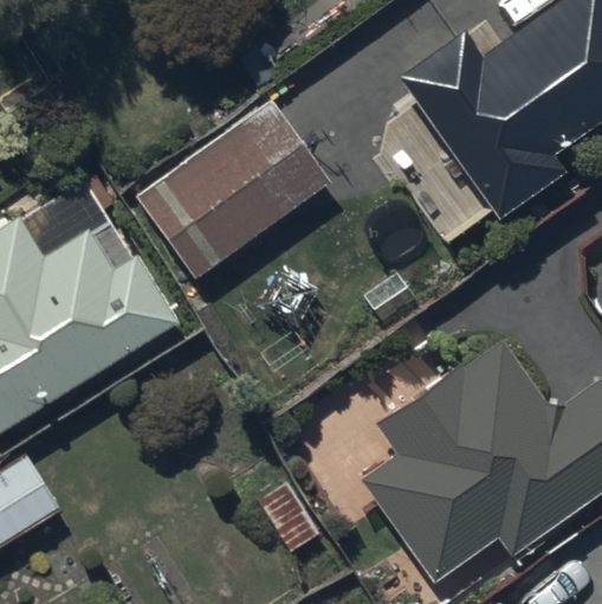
[(461,31),(397,77),(497,217),(560,173),(542,149),(549,145),(554,151),(601,115),(601,0),(558,0),(504,39),(492,21),(467,39),(461,31)]
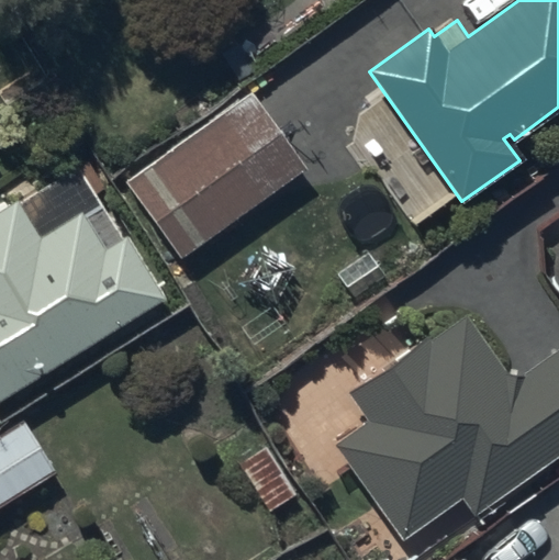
[(180,259),(305,170),(249,91),(124,180),(180,259)]
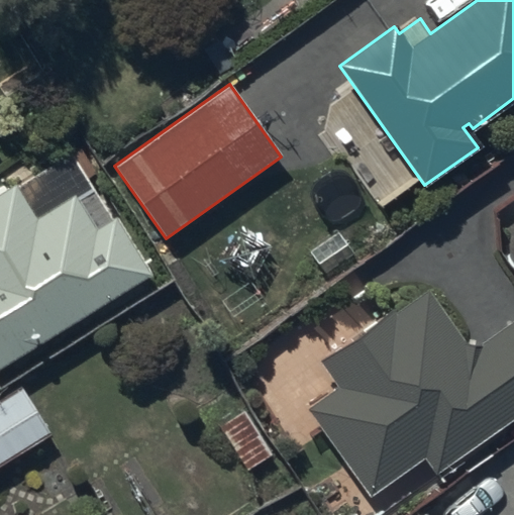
[(0,369),(149,277),(114,219),(97,229),(79,199),(93,190),(70,153),(0,197),(0,369)]
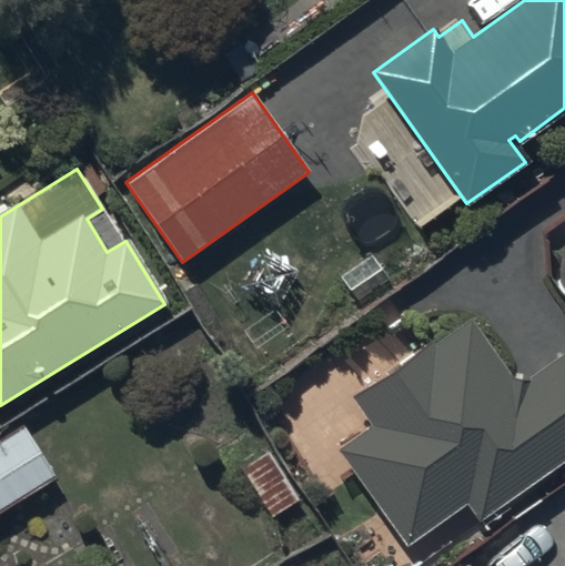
[(371,423),(338,447),(410,546),(466,505),(478,522),(563,461),(564,463),(564,354),(521,387),(473,321),(436,346),(433,341),(353,398),(371,423)]
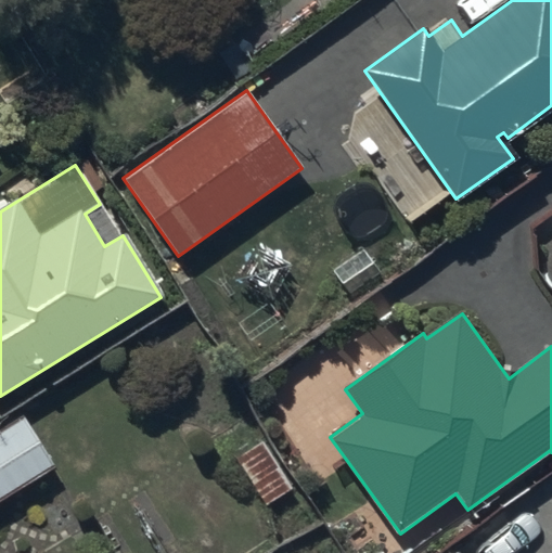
[(0,497),(53,463),(24,416),(0,431),(0,497)]
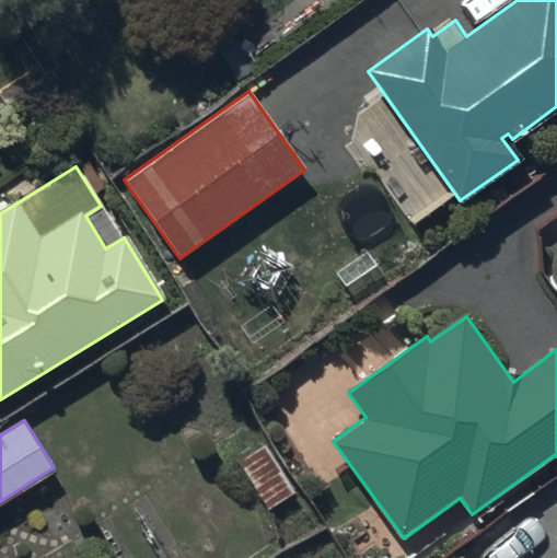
All buildings are outlined.
